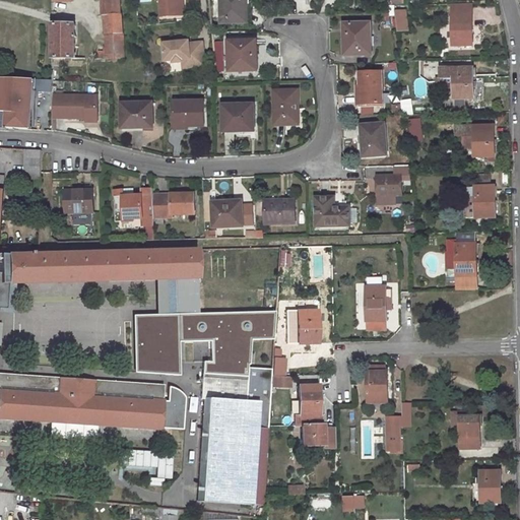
[(121,0),(102,0),(103,15),(105,15),(122,14),(121,0)]
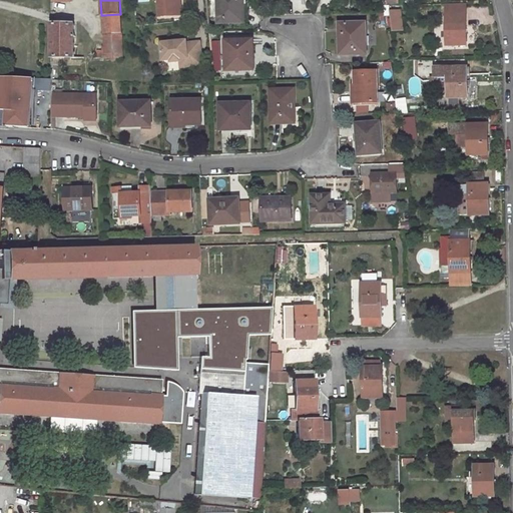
[(158,0),(159,18),(181,16),(179,0),(158,0)]
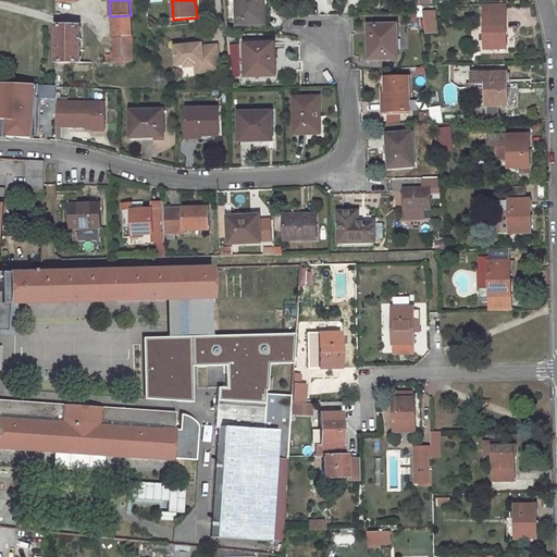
[(236,0),(237,29),(265,29),(264,0),(236,0)]
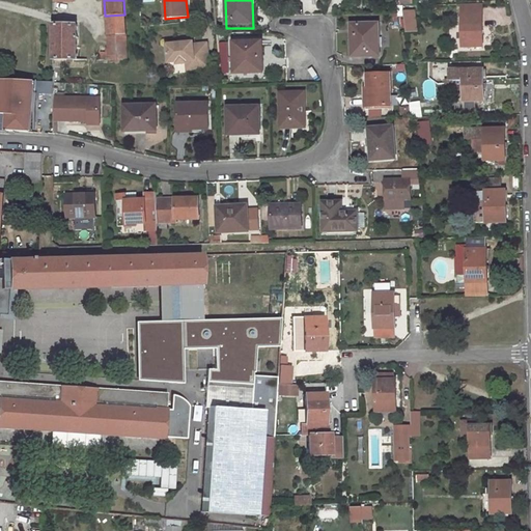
[(463,5),(463,16),(482,15),(482,4),(463,5)]
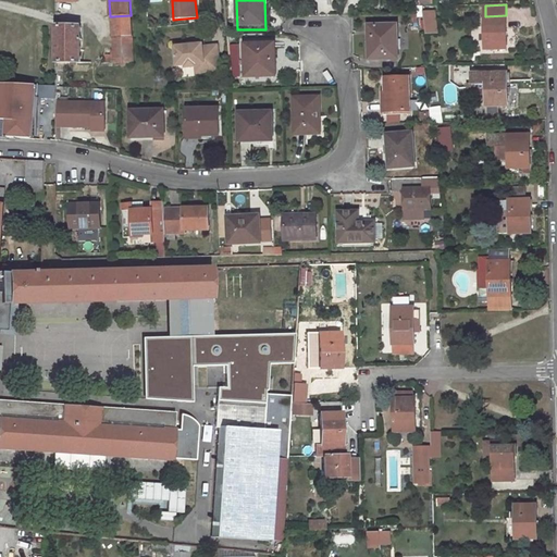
[(423,13),(426,35),(438,34),(435,11),(423,13)]
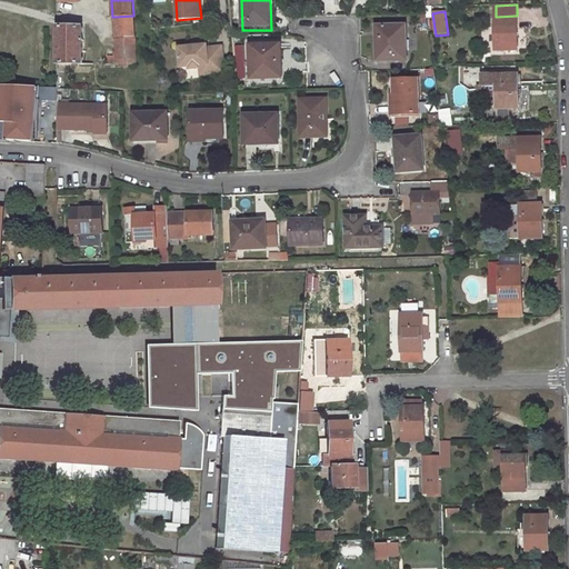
[(116,38),(135,37),(133,16),(115,17),(116,38)]
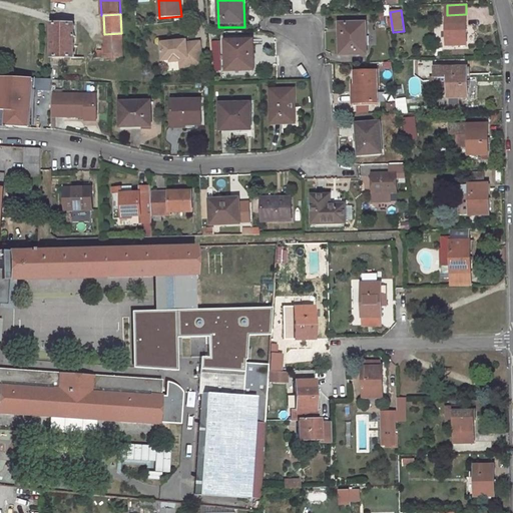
[(447,45),(467,45),(466,14),(447,15),(447,45)]
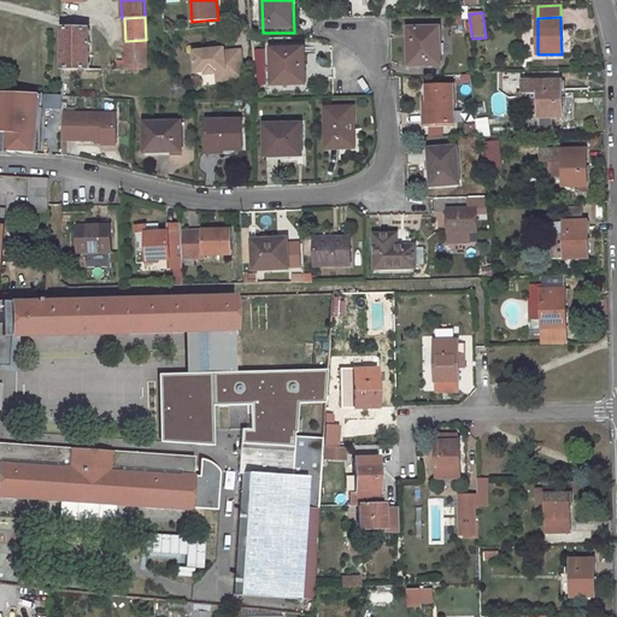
[(89,29),(63,29),(63,70),(89,70),(89,29)]
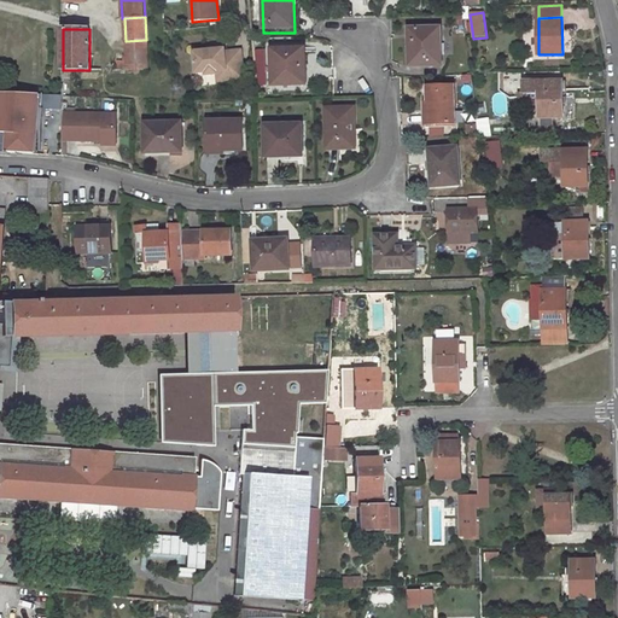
[(410,68),(442,68),(441,29),(409,30),(410,68)]
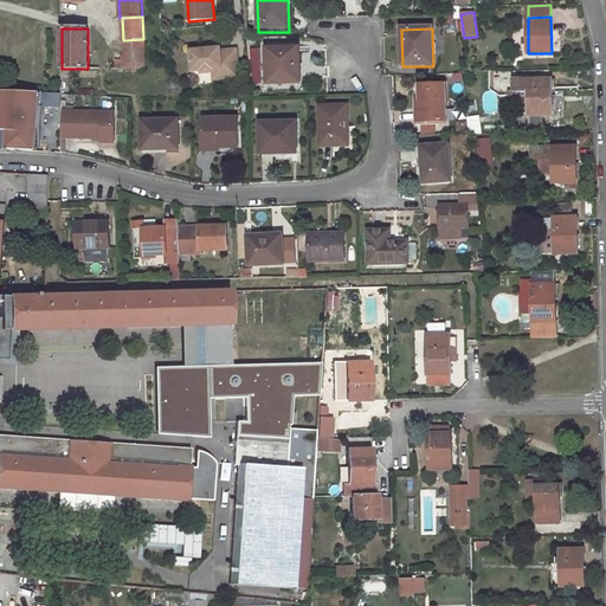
[(143,39),(123,40),(123,45),(123,52),(121,69),(146,70),(143,39)]
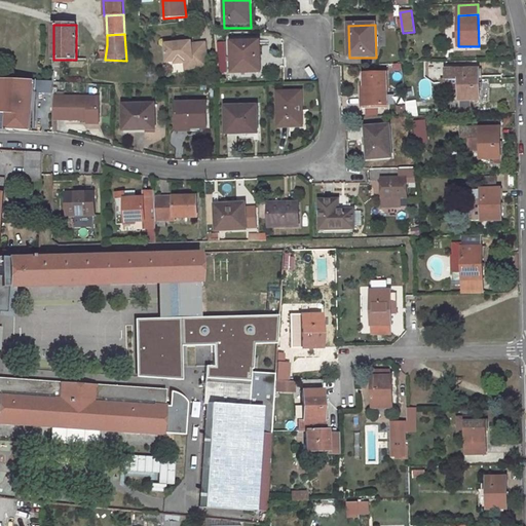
[(191,40),(165,43),(167,62),(175,61),(176,63),(185,62),(192,61),(193,67),(208,66),(205,41),(191,43),(191,40)]
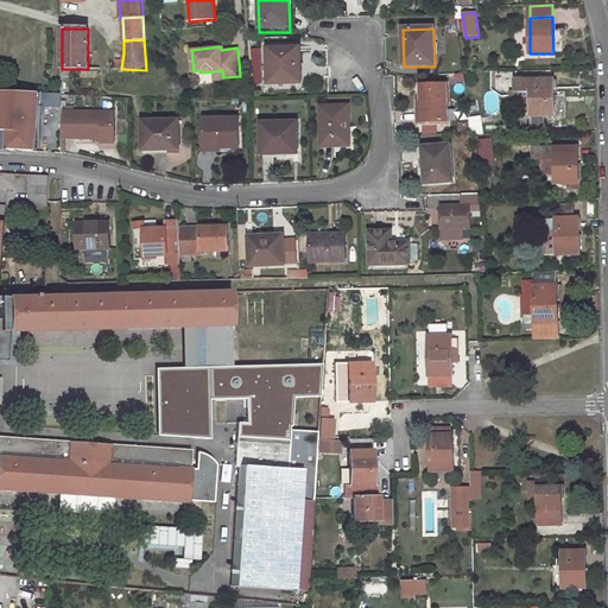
[(297,49),(266,49),(267,86),(297,84),(297,49)]
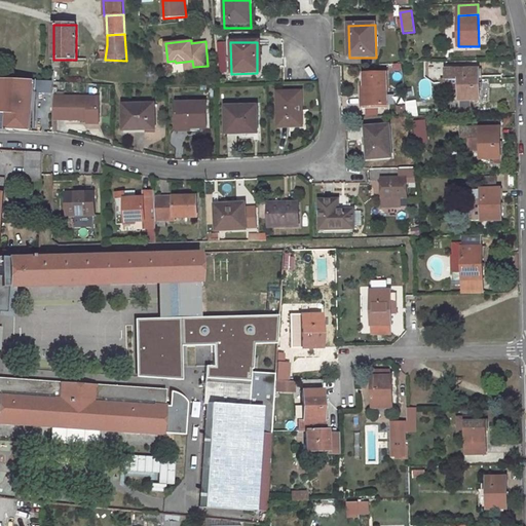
[(450,81),(450,78),(459,78),(459,101),(480,100),(479,69),(446,70),(447,81),(450,81)]
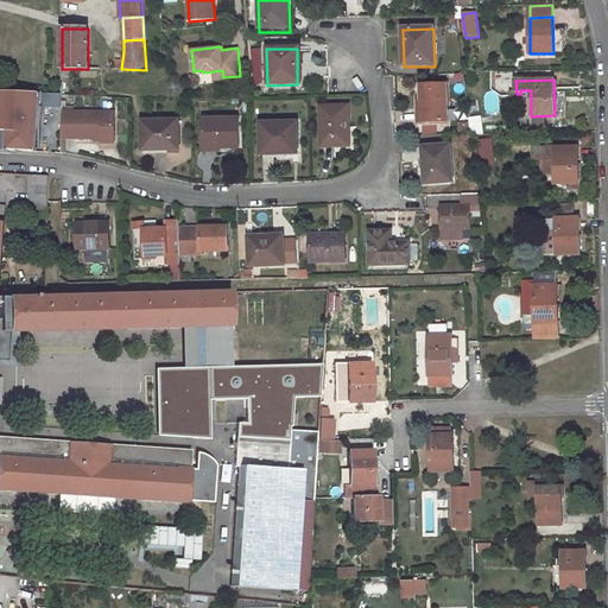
[(425,121),(437,120),(448,120),(447,83),(420,84),(422,102),(424,102),(425,121)]
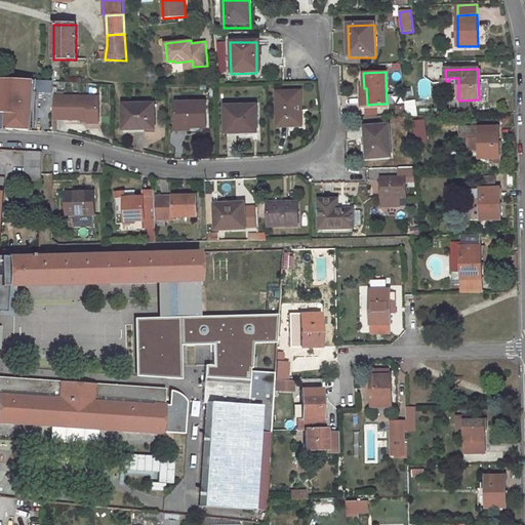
[(32,80),(0,79),(0,80),(0,112),(7,113),(5,129),(28,131),(30,104),(32,104),(32,98),(31,97),(32,80)]
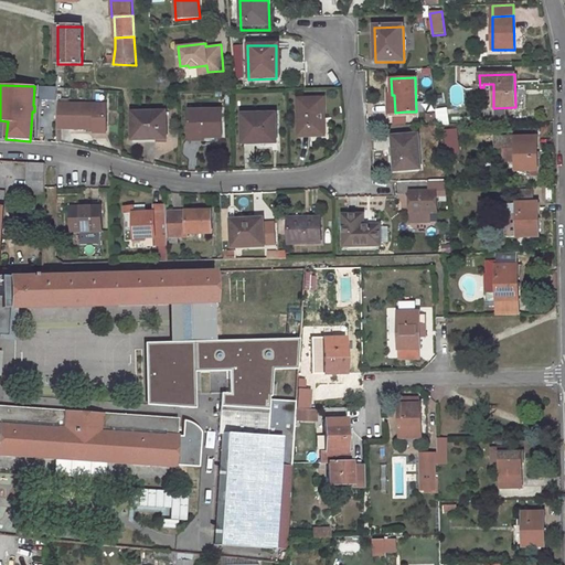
[(56,87),(34,86),(33,105),(34,106),(34,112),(42,114),(42,100),(56,100),(56,87)]
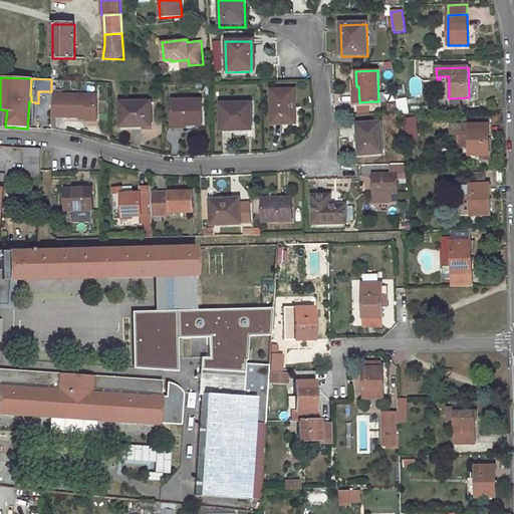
[(354,104),(359,104),(369,104),(369,101),(359,102),(358,86),(356,86),(353,86),(354,104)]
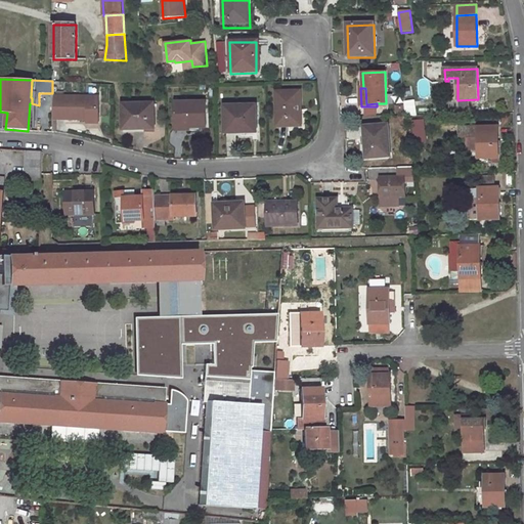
[(275,126),(287,126),(296,126),(295,112),(298,112),(297,92),(274,93),(275,126)]
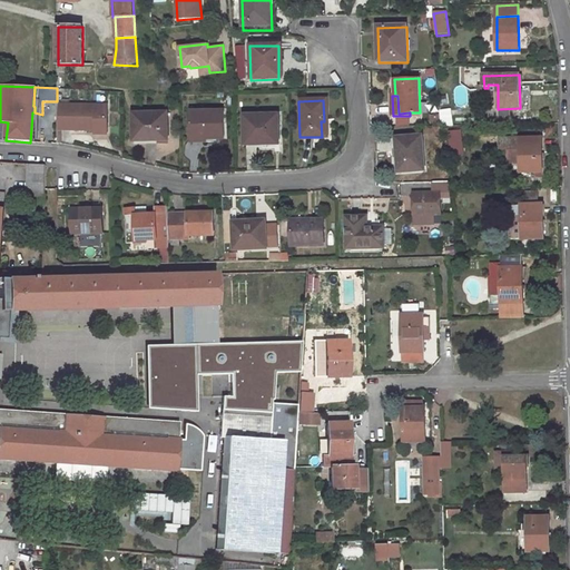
[(58,106),(57,130),(94,130),(94,127),(105,127),(106,106),(58,106)]
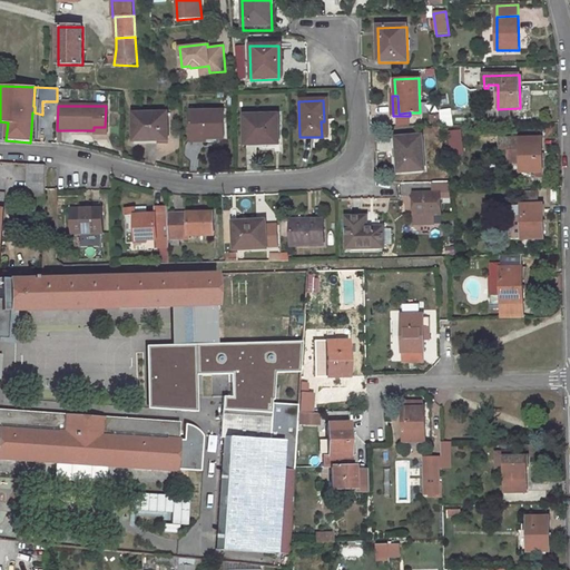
[(206,139),(225,139),(224,110),(190,111),(192,136),(206,135),(206,139)]
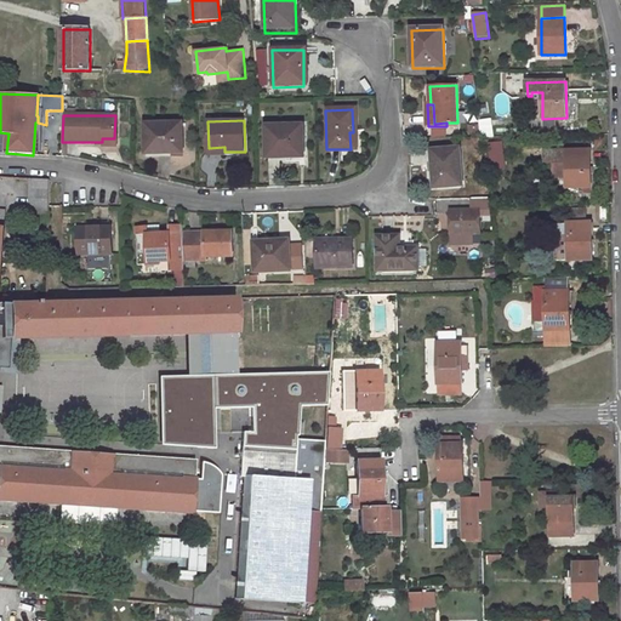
[(147,152),(171,151),(171,154),(184,153),(183,124),(147,124),(147,152)]
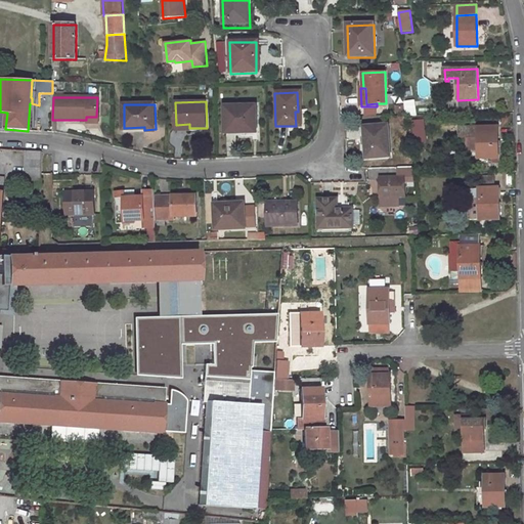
[(224,128),(245,127),(245,132),(256,131),(255,104),(223,104),(224,128)]
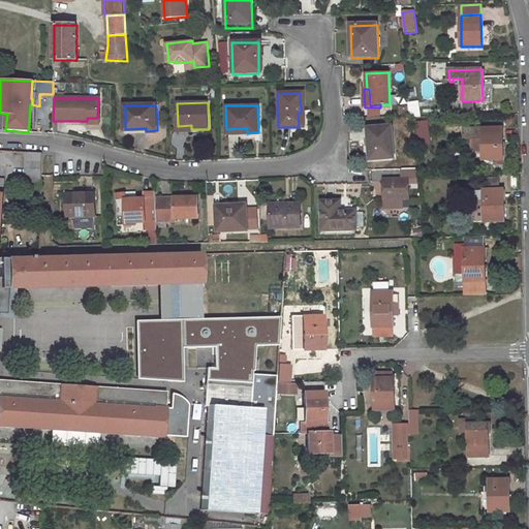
[(419,144),(430,144),(428,123),(416,123),(419,144)]
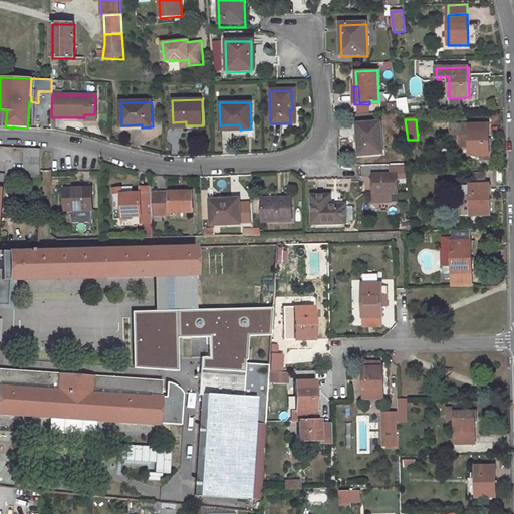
[(357,140),(357,151),(379,152),(379,122),(359,122),(359,140),(357,140)]
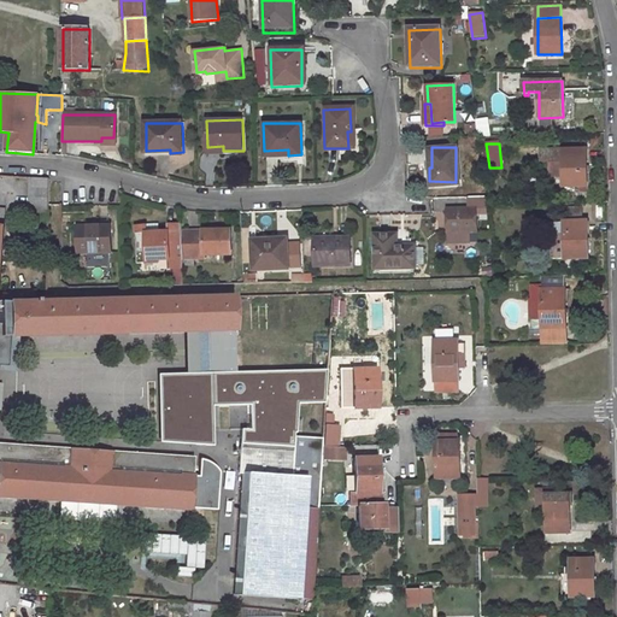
[(587,194),(587,150),(563,150),(563,187),(579,187),(579,194),(587,194)]
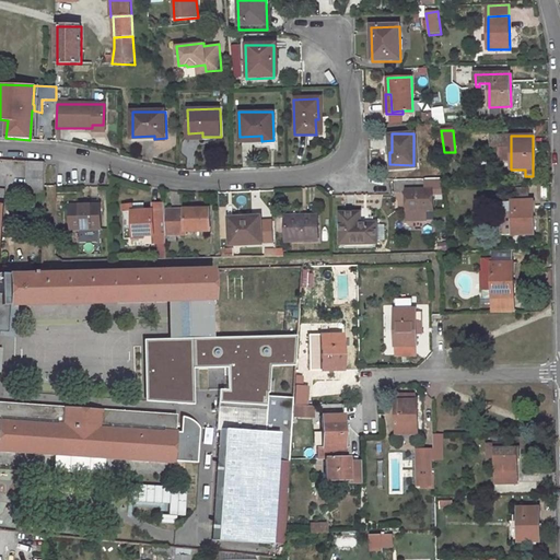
[(27,198),(45,199),(45,163),(28,162),(27,198)]
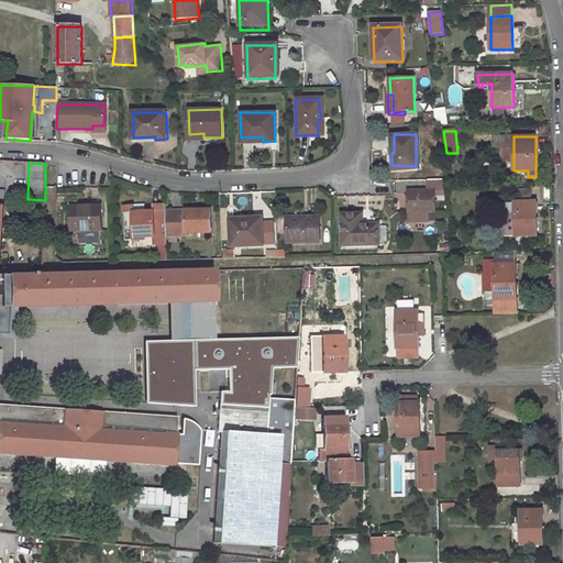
[(0,296),(9,297),(9,308),(100,305),(100,274),(45,275),(0,275),(0,266),(6,192),(0,191),(0,296)]
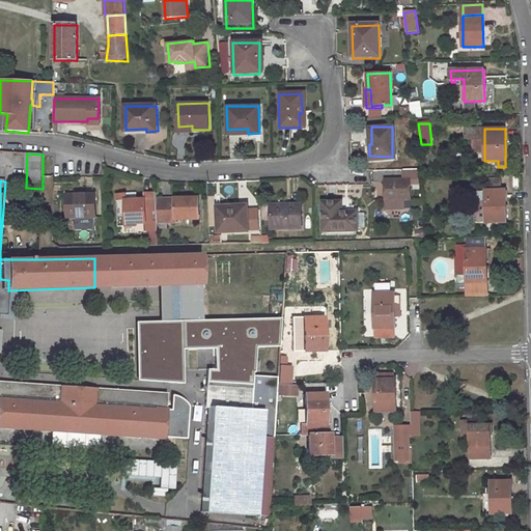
[(403,200),(409,200),(409,180),(386,180),(387,210),(403,210),(403,200)]
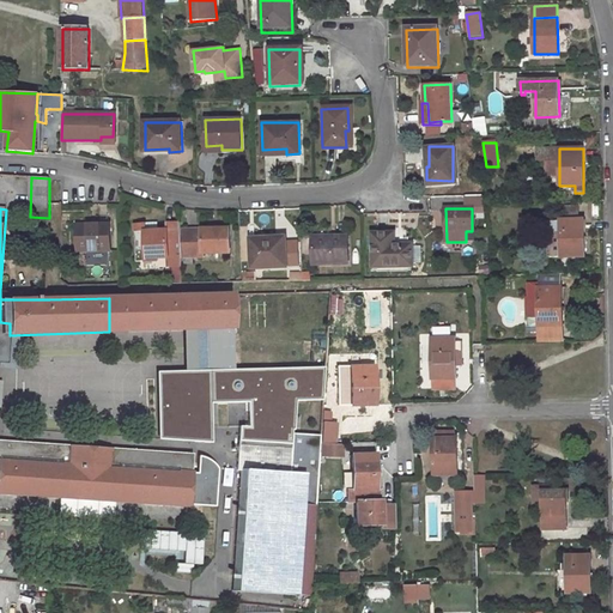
[(562,258),(584,256),(584,220),(560,220),(562,258)]
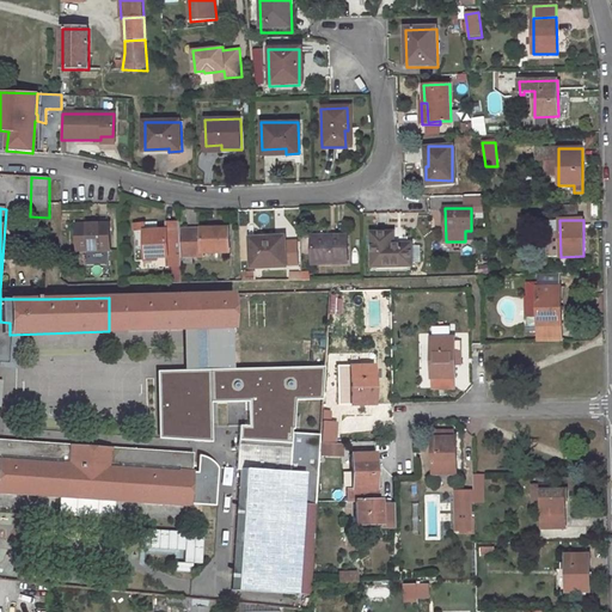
[(166,231),(145,231),(145,224),(134,225),(134,261),(155,262),(155,258),(166,258),(166,267),(181,267),(179,224),(166,224),(166,231)]
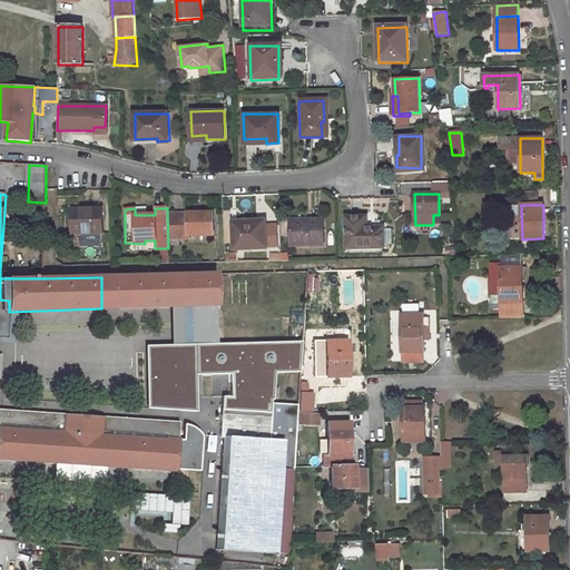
[(101,209),(71,209),(71,233),(101,234),(101,209)]
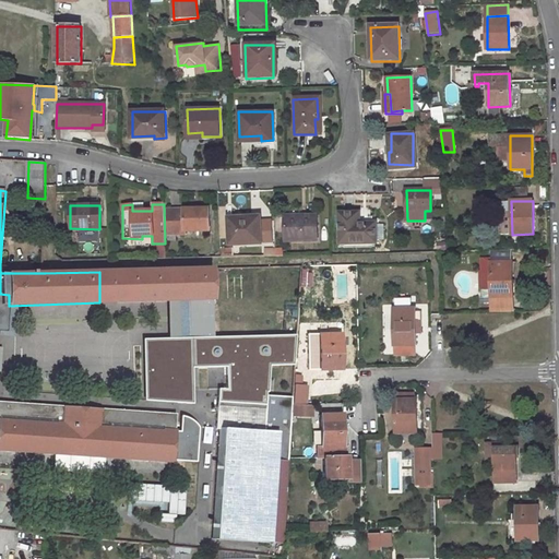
[(209,210),(185,210),(185,233),(209,232),(209,210)]
